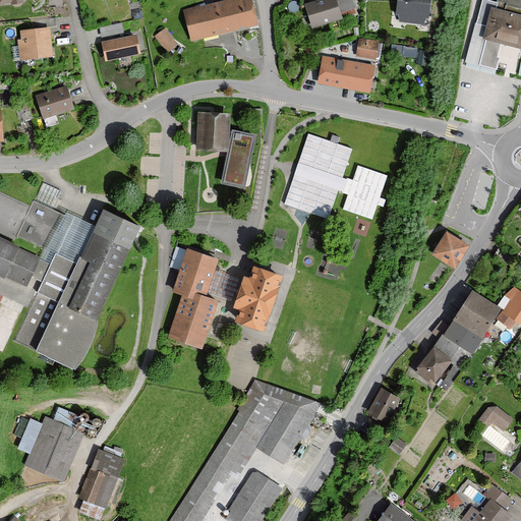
[(221,0),(182,9),(189,42),(257,25),(251,0),(221,0)]
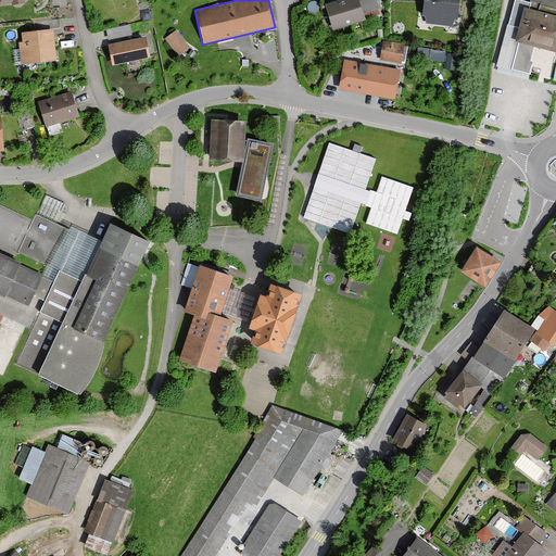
[(378,0),(351,0),(330,7),(337,29),(371,19),(368,10),(380,7),(378,0)]
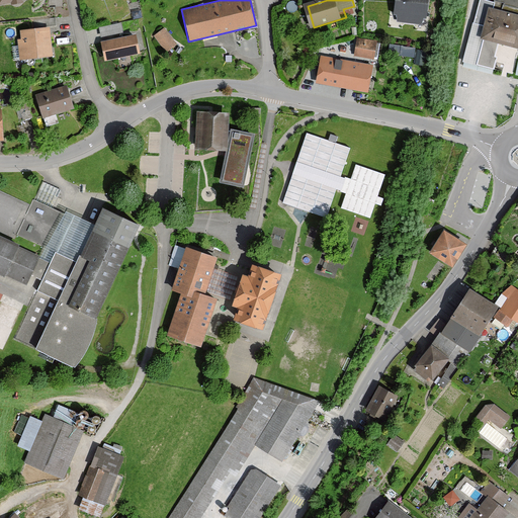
[(400,0),(398,23),(422,25),(423,0),(400,0)]
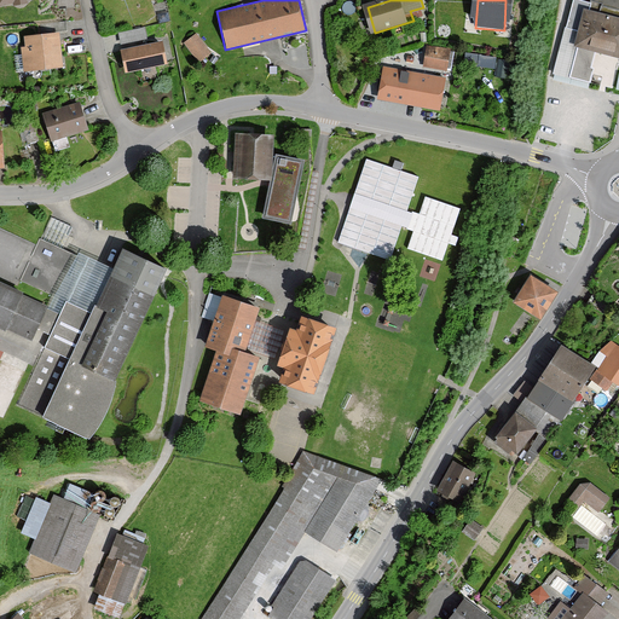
[(618,13),(618,0),(570,0),(550,75),(589,85),(597,52),(618,56),(618,15),(618,13)]
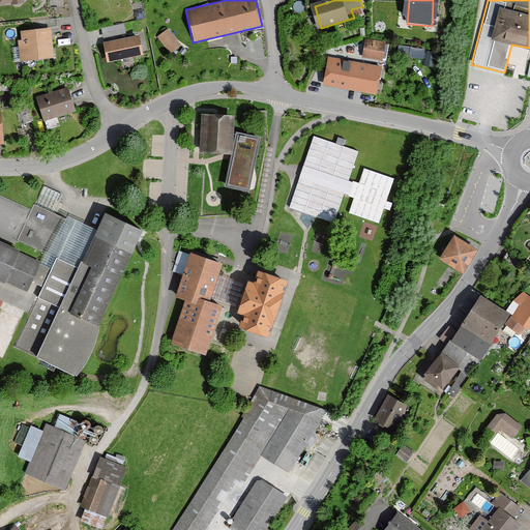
[(50,26),(20,30),(21,39),(17,39),(20,62),(54,58),(50,26)]
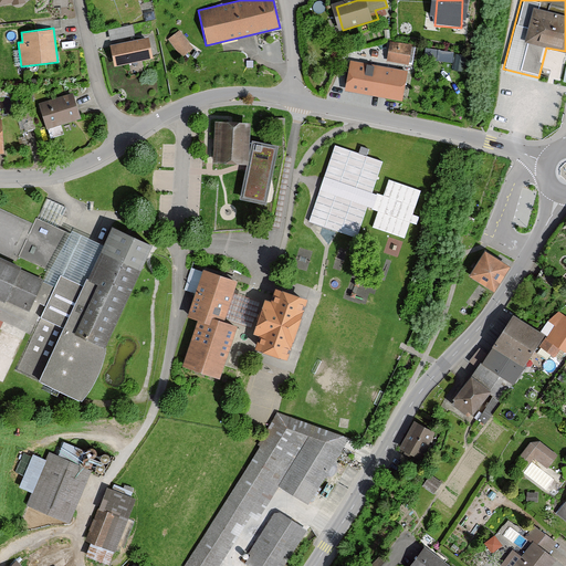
[(177,30),(164,40),(178,59),(191,49),(177,30)]
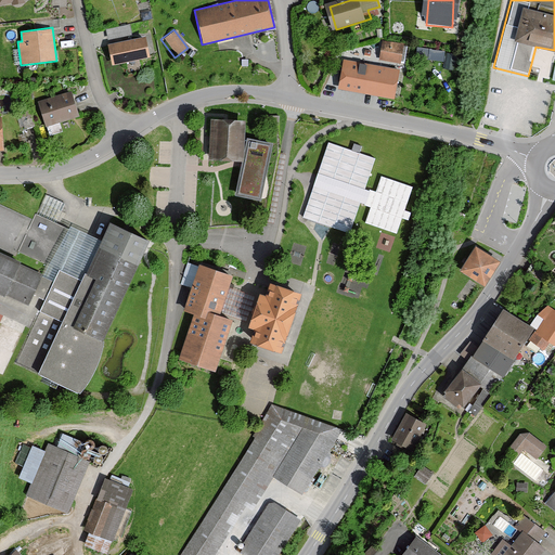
[(111,65),(150,59),(145,37),(106,44),(111,65)]
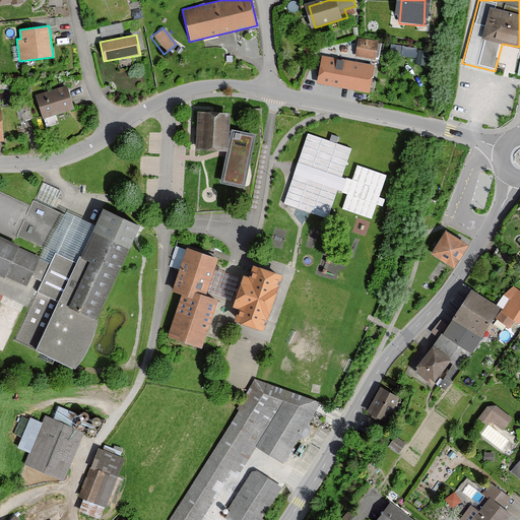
[(373,39),(356,37),(354,55),(371,58),(373,39)]
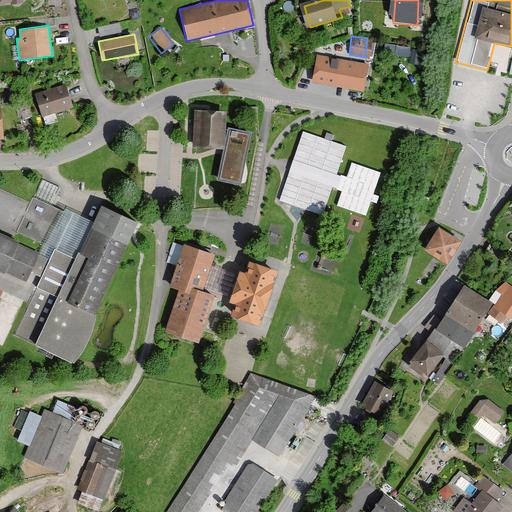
[(314,56),(309,81),(364,90),(369,65),(314,56)]
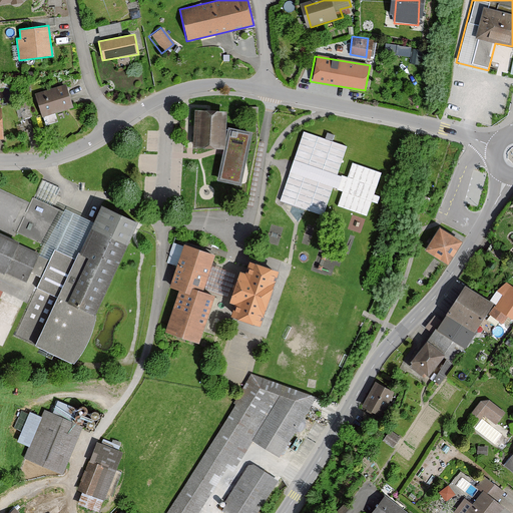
[(43,118),(74,108),(66,83),(35,93),(43,118)]
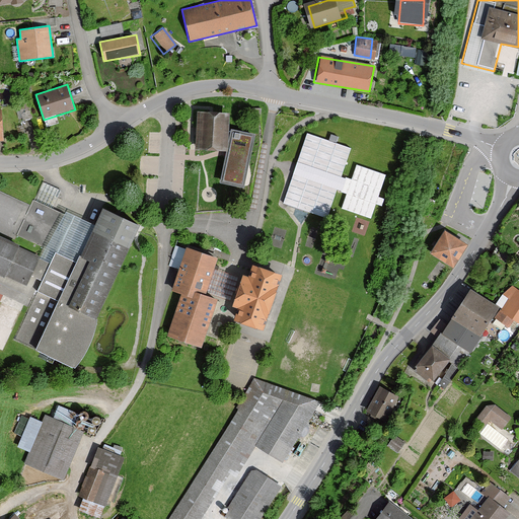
[(227,131),(229,114),(196,112),(194,150),(226,152),(232,153),(226,184),(251,190),(260,137),(227,131)]
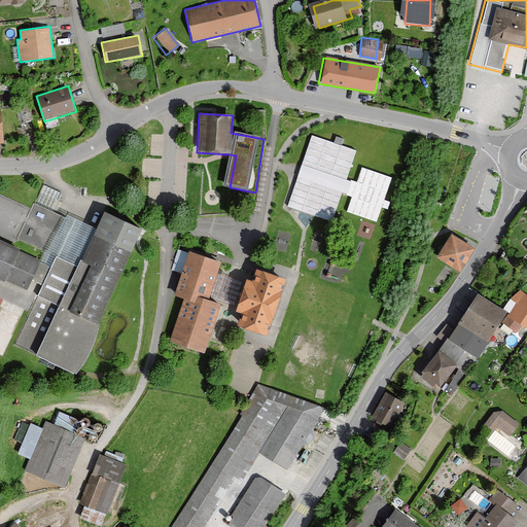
[(335,222),(357,155),(314,142),(291,208),(335,222)]
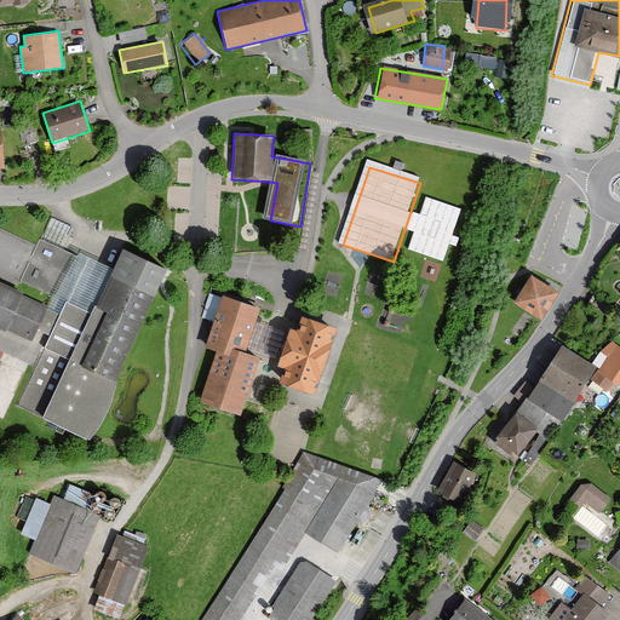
[(459,213),(428,202),(409,254),(441,265),(459,213)]
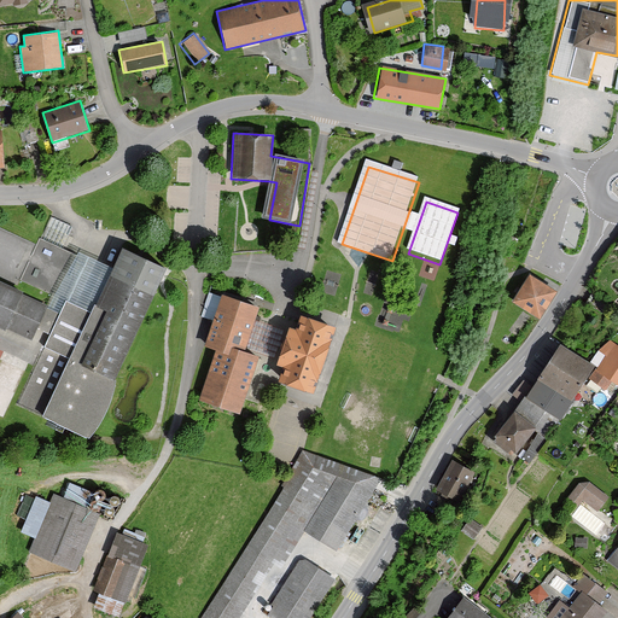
[(87,438),(153,293),(108,273),(91,310),(70,302),(77,284),(70,280),(81,257),(40,239),(18,286),(0,278),(0,333),(42,353),(18,407),(87,438)]
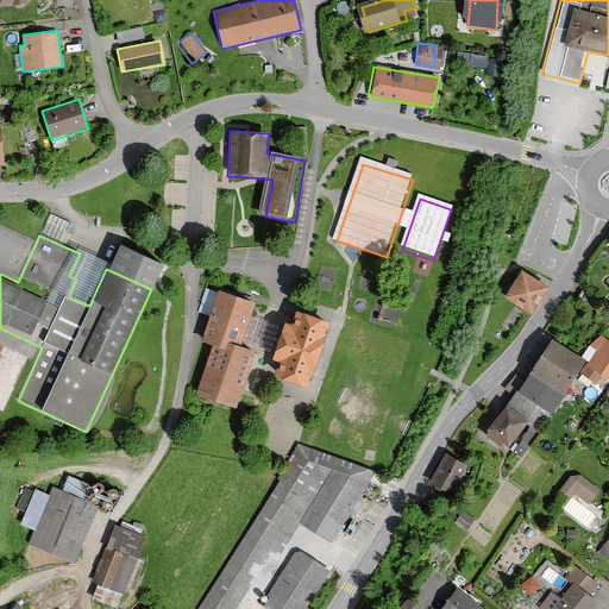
[(545,287),(519,269),(502,294),(527,312),(545,287)]
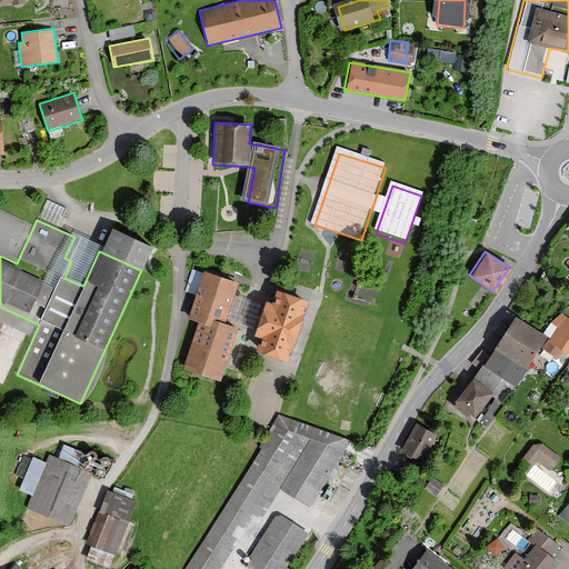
[(181,369),(219,382),(238,328),(225,323),(239,283),(202,270),(201,273),(191,270),(182,295),(193,298),(186,320),(197,323),(181,369)]
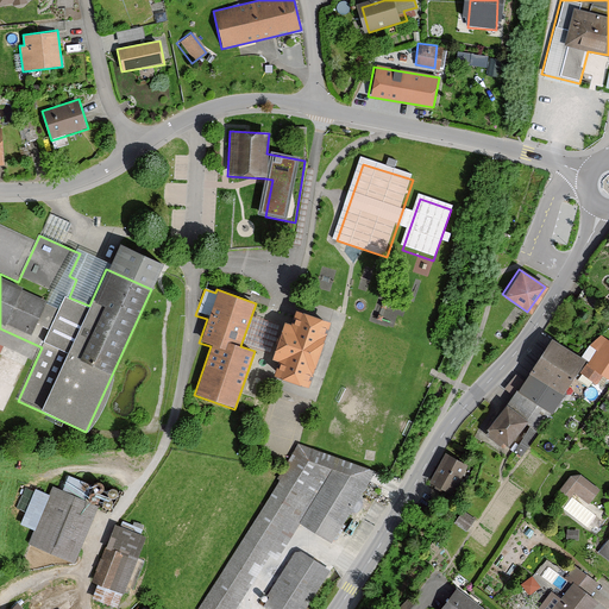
[(308,388),(331,320),(296,309),(290,327),(282,325),(271,359),(278,363),(274,377),(308,388)]
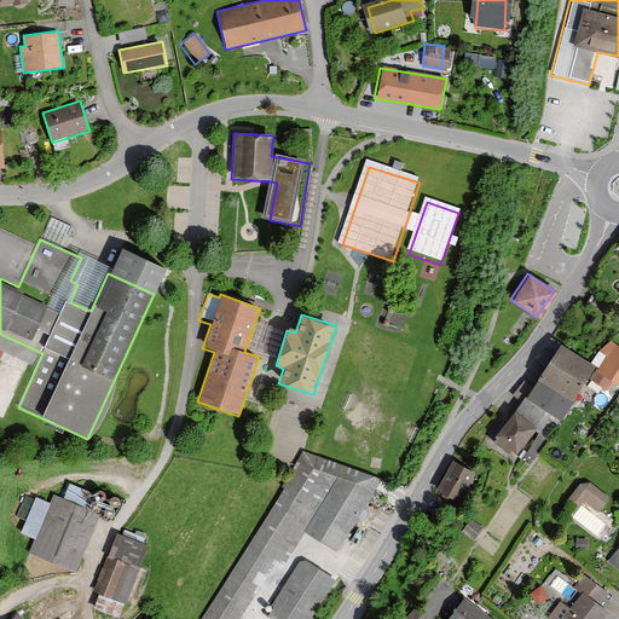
[(514,410),(536,426),(557,394),(571,404),(596,368),(561,342),(514,410)]
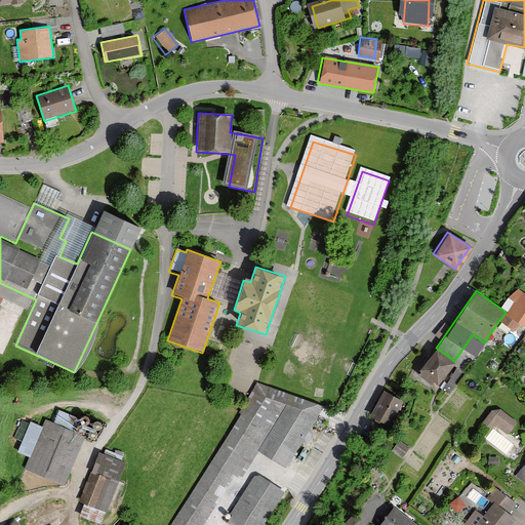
[(524,296),(523,295),(510,316),(524,325),(524,296)]
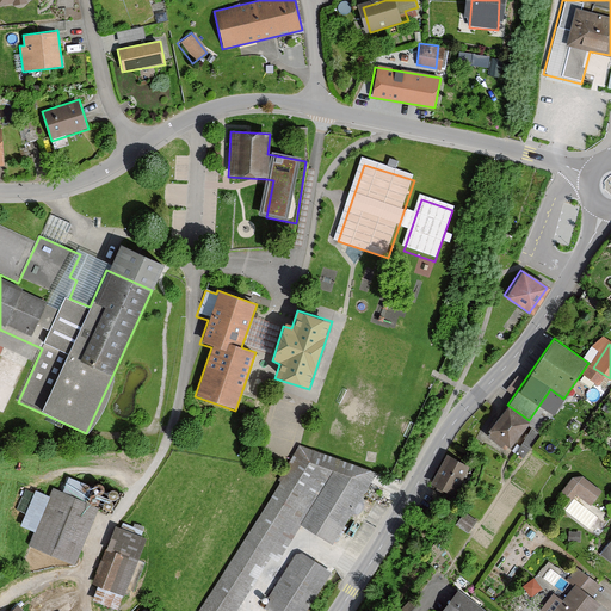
[(503,402),(482,432),(512,454),(532,424),(503,402)]
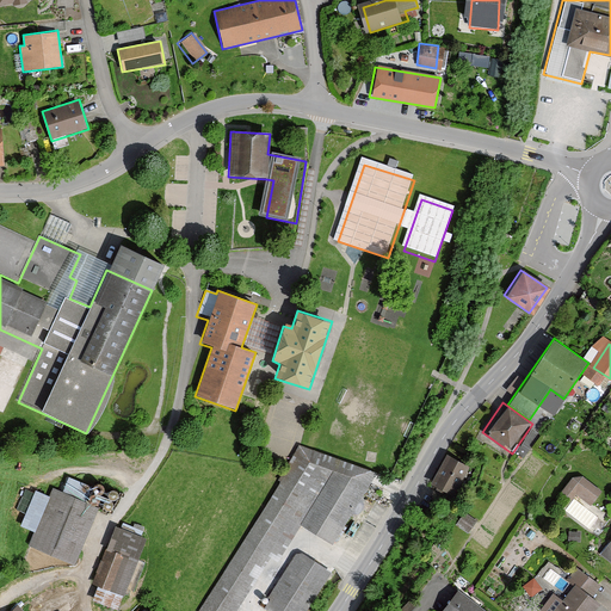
[(288,458),(196,610),(236,610),(271,560),(277,565),(301,528),(332,547),(374,473),(295,445),(288,458)]
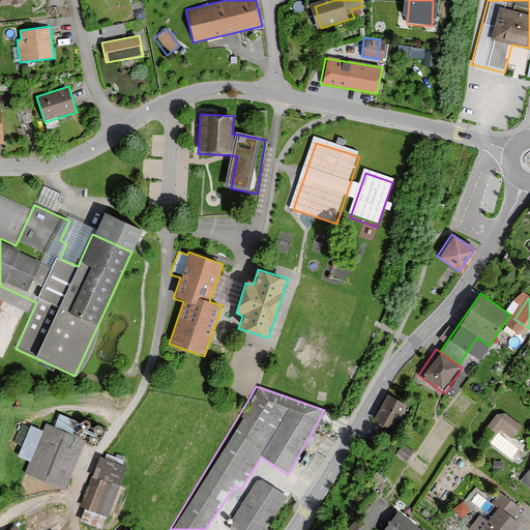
[(386,394),(372,420),(389,430),(404,404),(386,394)]
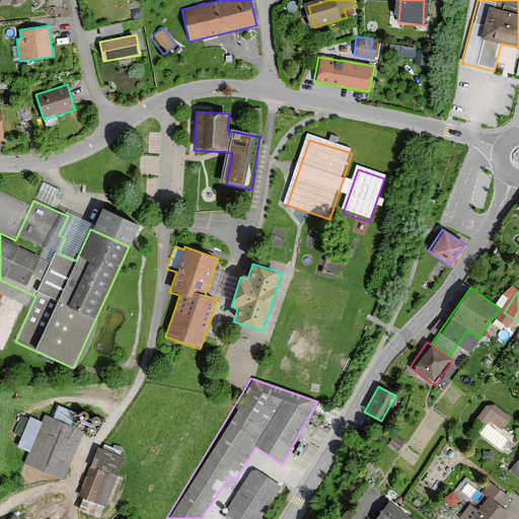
[(479,414),(503,429),(512,415),(489,399),(479,414)]
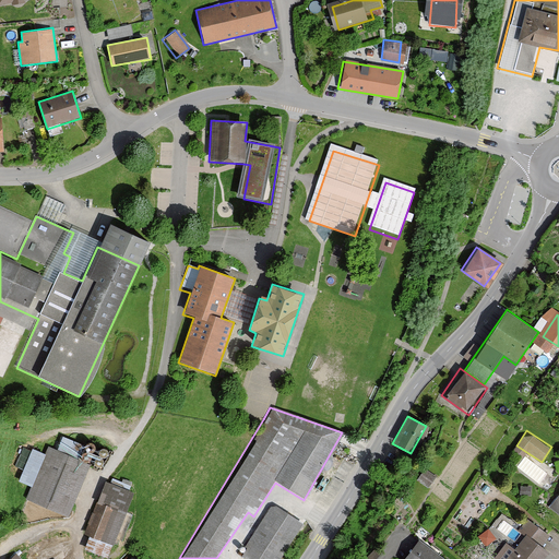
[(48,445),(45,454),(32,449),(19,483),(31,487),(25,502),(70,520),(92,465),(76,459),(81,447),(62,439),(59,449),(48,445)]
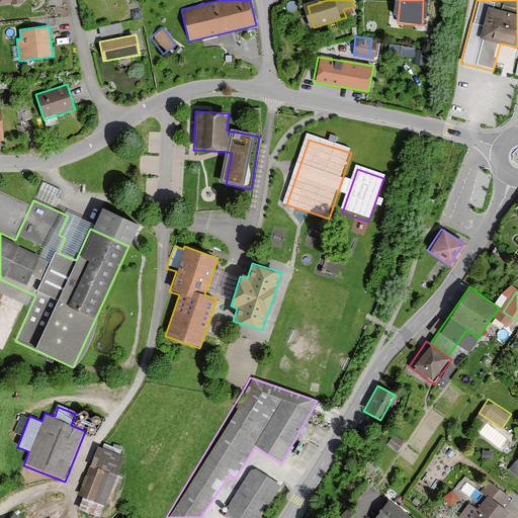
[(21,412),(16,430),(22,432),(27,414),(21,412)]
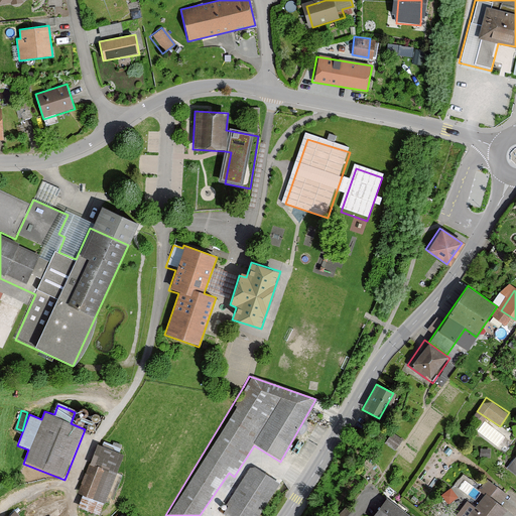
[(124,457),(96,444),(75,494),(82,497),(77,509),(94,515),(98,515),(104,503),(111,506),(124,476),(117,473),(124,457)]
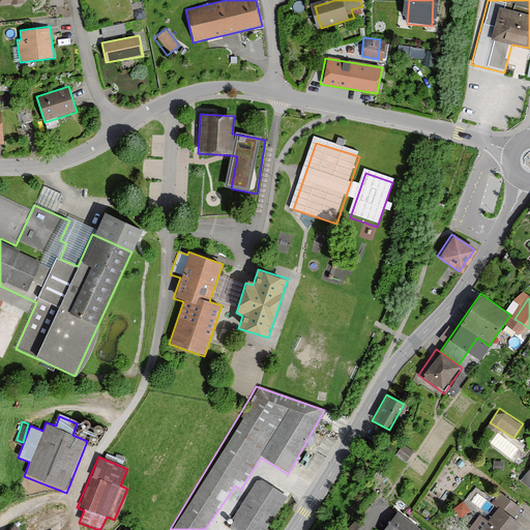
[(529,491),(529,490),(529,467),(519,481),(529,491)]
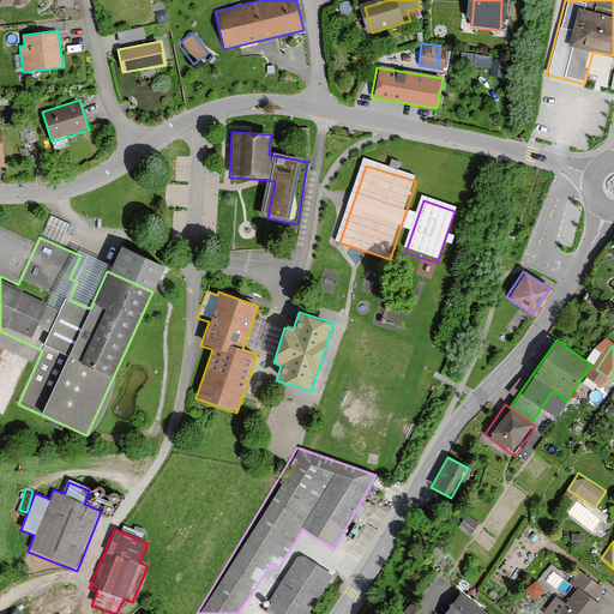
[(317,613),(338,582),(298,555),(260,613),(317,613)]
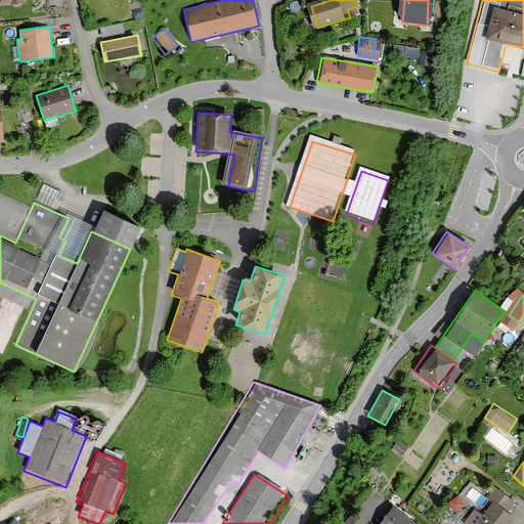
[(454,509),(465,503),(459,492),(448,498),(454,509)]
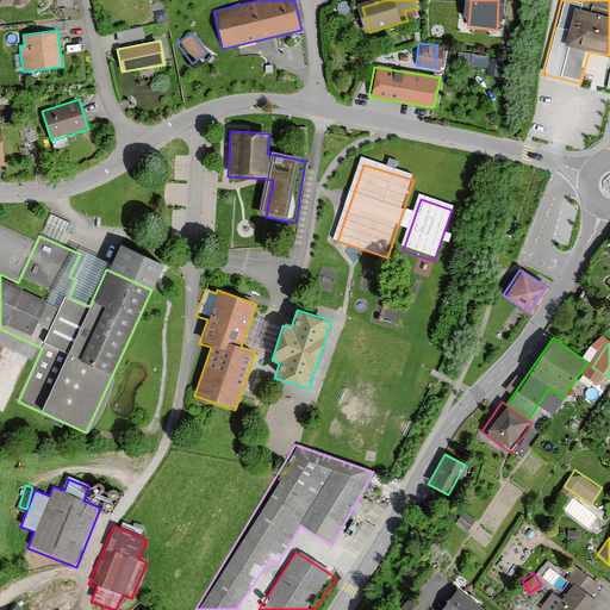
[(580,583),(589,589),(595,580),(587,574),(580,583)]
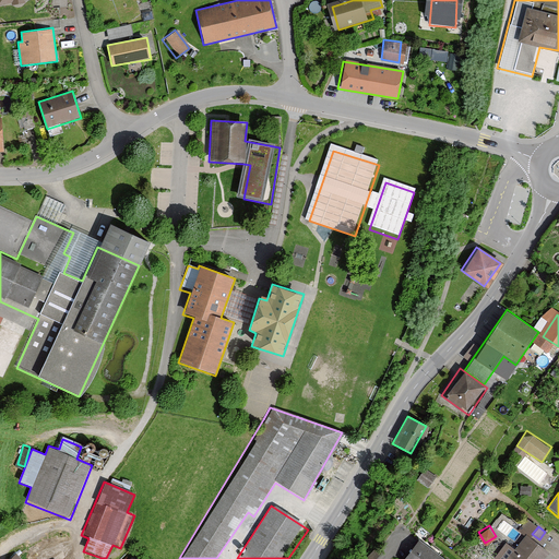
[(545,558),(549,554),(526,535),(514,550),(507,545),(495,558),(545,558)]
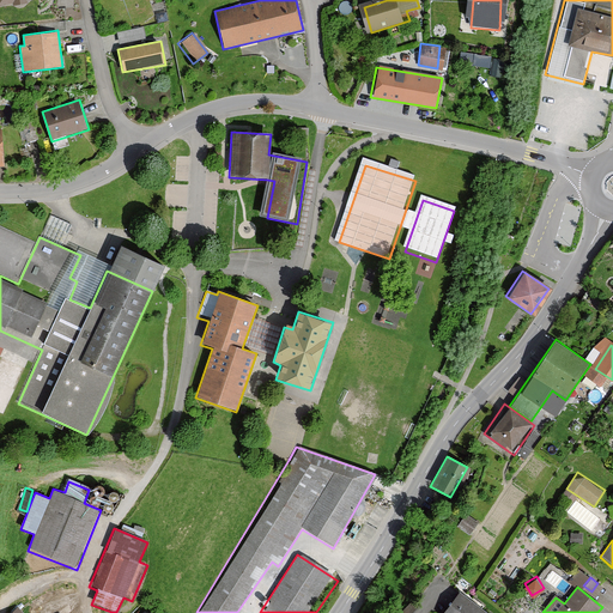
[(492,612),(459,590),(443,612),(492,612)]
